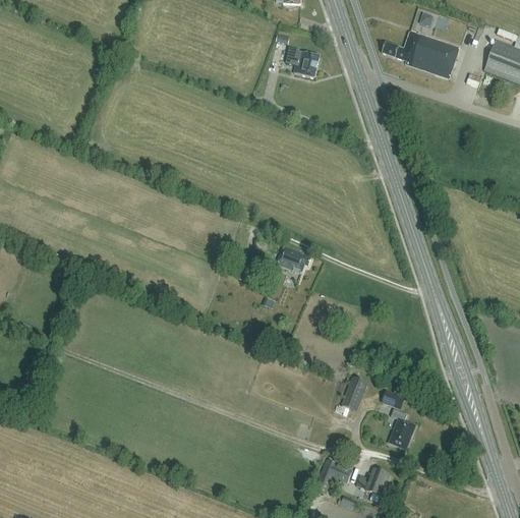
[(424,10),(420,21),(431,24),(435,14),(424,10)]
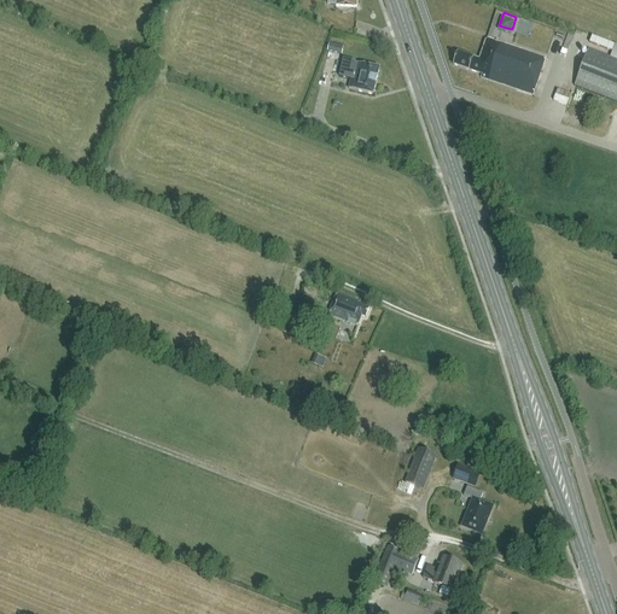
[(533,92),(545,56),(487,35),(479,57),(457,48),(453,62),(482,71),(481,75),(533,92)]
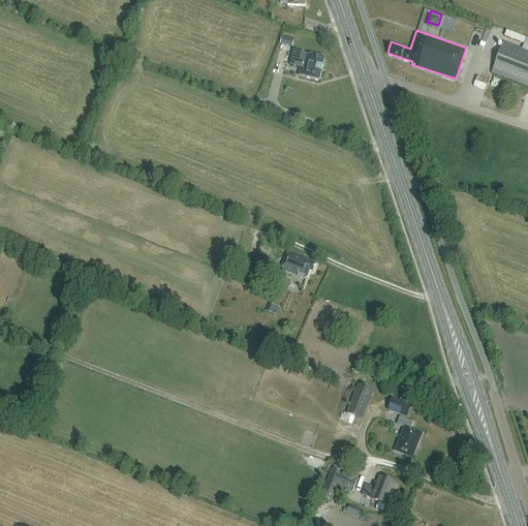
[(291,44),(292,37),(280,35),(279,41),(291,44)]
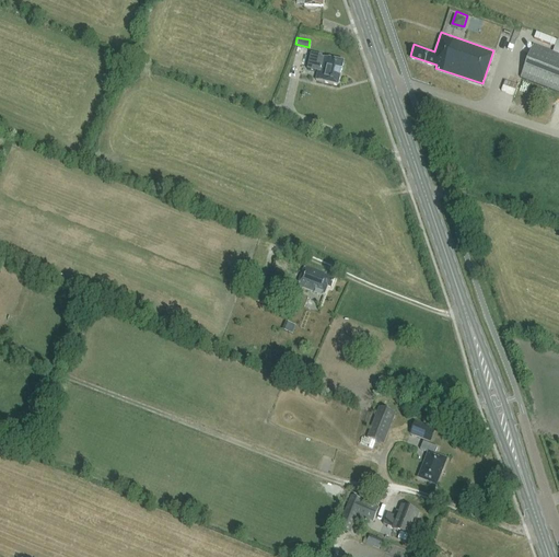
[(558,53),(532,43),(520,76),(558,90),(558,53)]
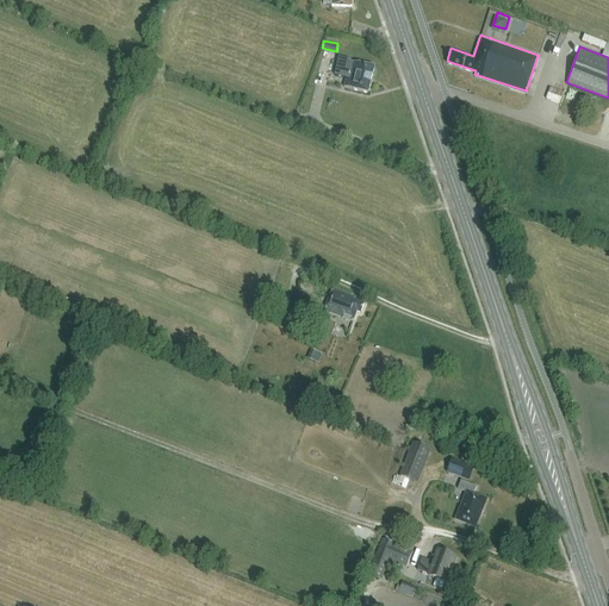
[(337,55),(334,73),(346,75),(343,85),(367,91),(373,64),(349,58),(337,55)]
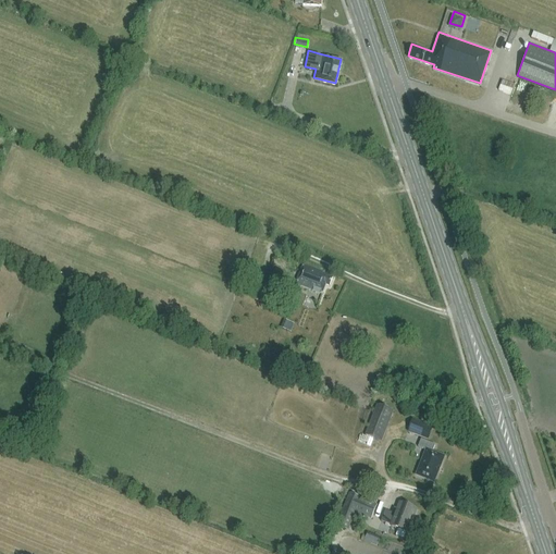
[(321,291),(325,282),(329,283),(332,275),(322,271),(323,270),(303,261),(296,281),(321,291)]
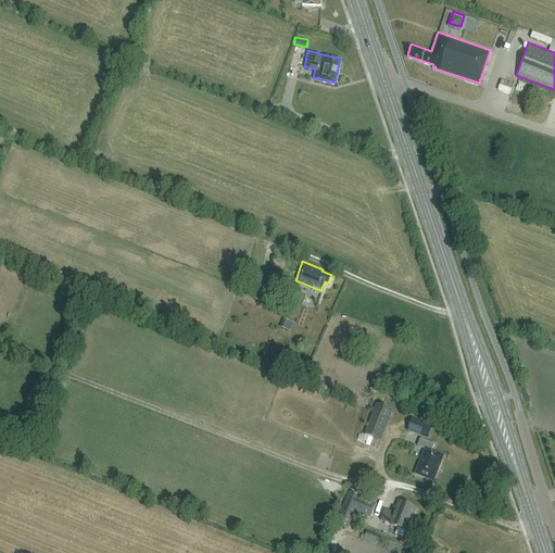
[(281,326),(289,328),(292,321),(285,317),(281,326)]
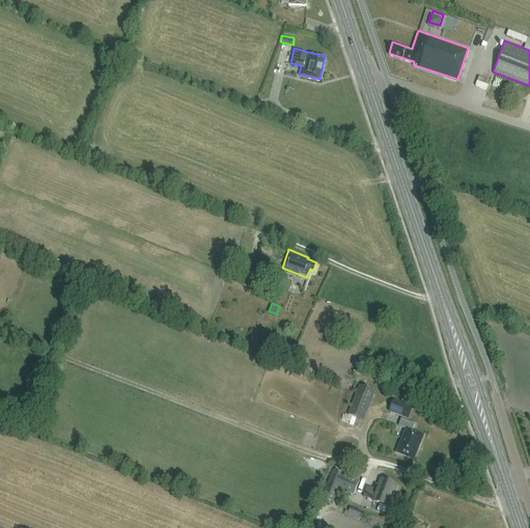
[(358,376),(366,379),(370,367),(362,364),(358,376)]
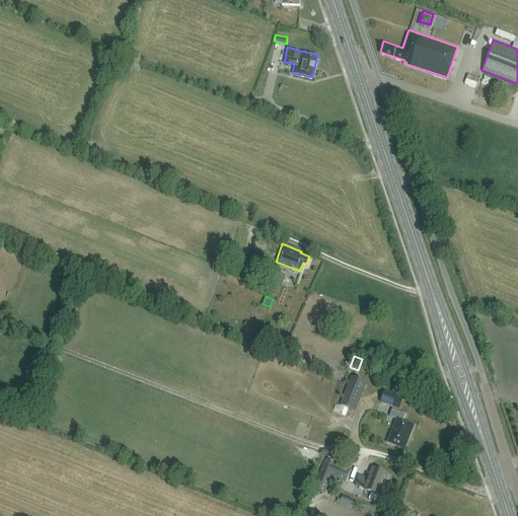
[(340,402),(355,409),(365,380),(350,374),(340,402)]
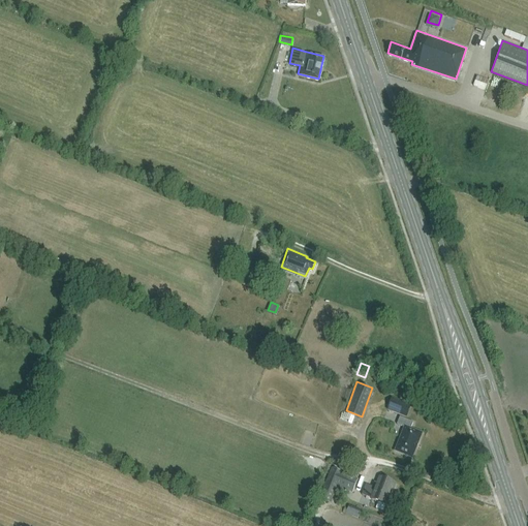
[(410,402),(391,395),(386,404),(406,412),(410,402)]
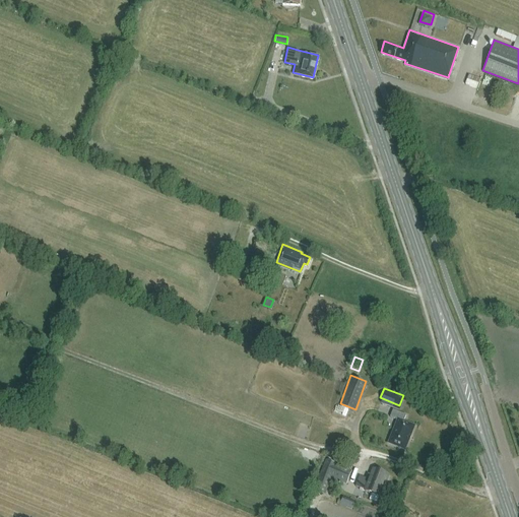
[(402,418),(405,412),(392,407),(389,414),(397,417),(387,441),(403,447),(413,424),(402,418)]
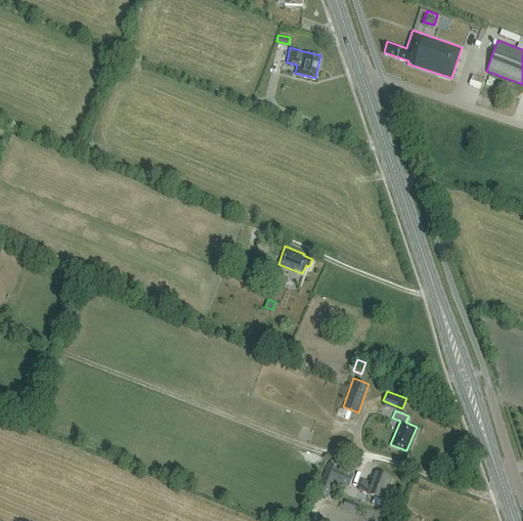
[(325,494),(332,478),(349,484),(353,472),(327,463),(315,491),(325,494)]
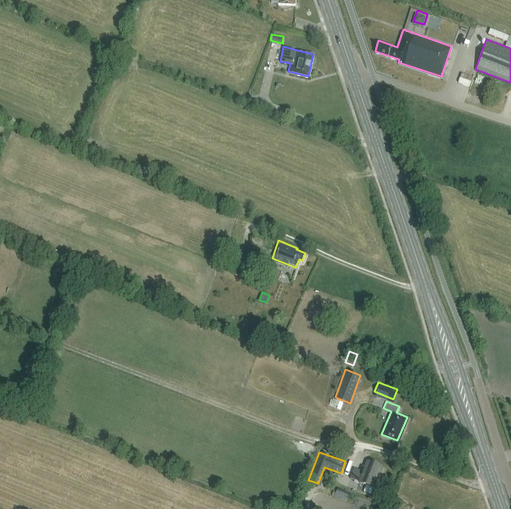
[(373,487),(382,466),(367,460),(362,470),(353,466),(349,476),(358,480),(358,481),(373,487)]
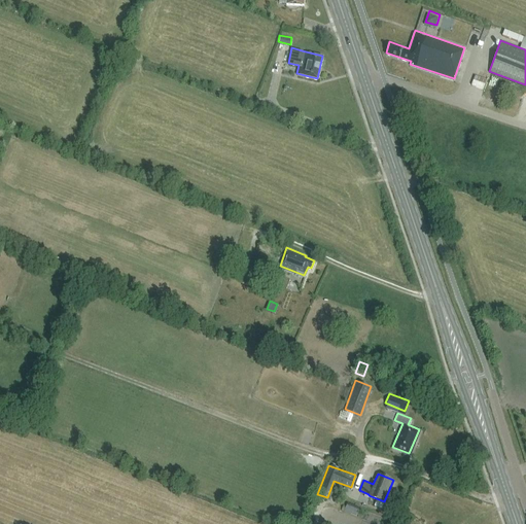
[(348,502),(346,509),(358,513),(360,507),(348,502)]
